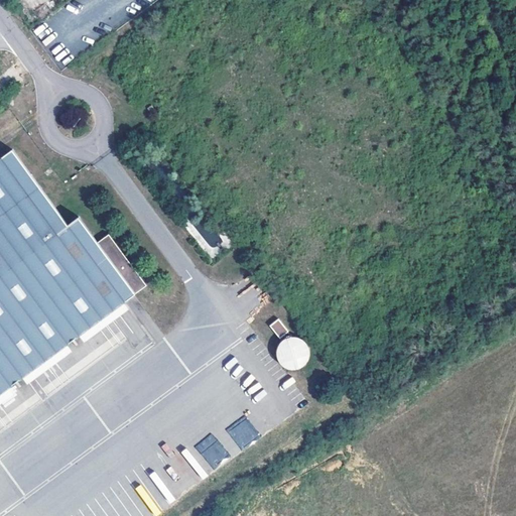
[(151,108),(148,110),(154,117),(157,114),(151,108)]
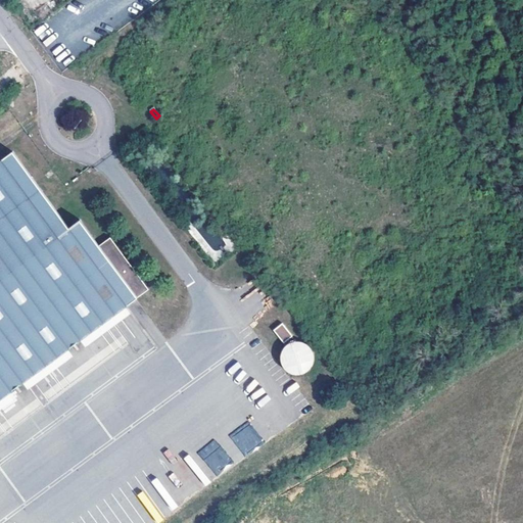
[(0,399),(148,292),(110,239),(99,247),(80,222),(68,230),(13,153),(0,162),(0,399)]
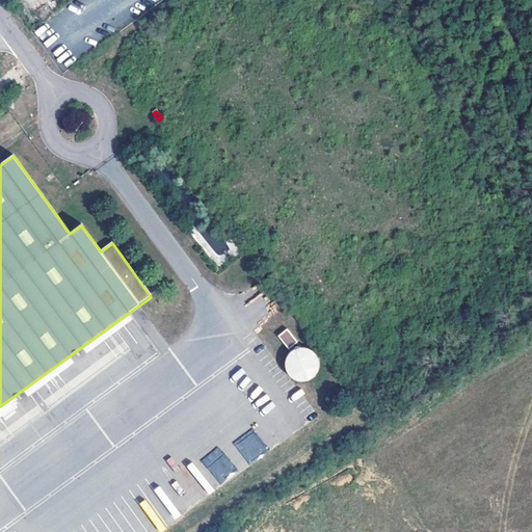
[(285,335),(277,342),(288,353),(295,346),(285,335)]
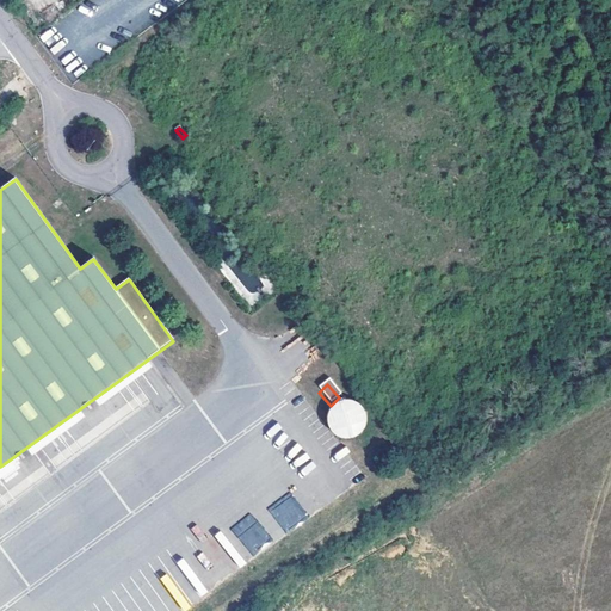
[(363,426),(364,424),(364,421),(363,420),(363,418),(362,415),(360,413),(358,412),(357,411),(355,408),(353,408),(351,407),(349,406),(346,406),(344,406),(341,407),(339,407),(338,408),(335,409),(333,411),(332,412),(331,414),(329,415),(328,418),(328,420),(327,423),(327,425),(328,427),(328,430),(329,432),(331,433),(332,436),(333,437),(335,439),(337,440),(339,442),(341,442),(344,443),(346,442),(349,442),(351,442),(353,440),(355,439),(357,438),(358,437),(360,434),(362,433),(363,431),(363,429),(363,426)]
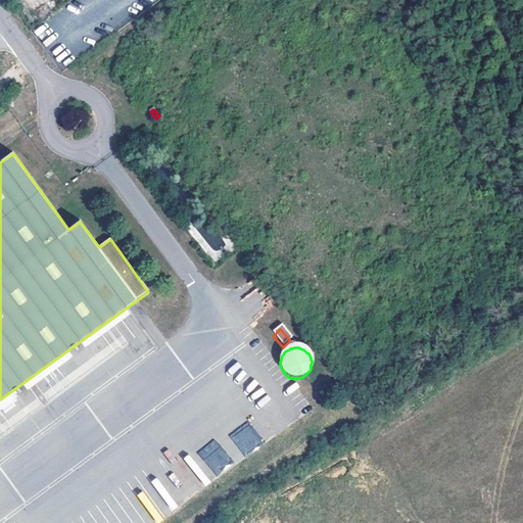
[(245,457),(264,441),(247,421),(229,436),(245,457)]
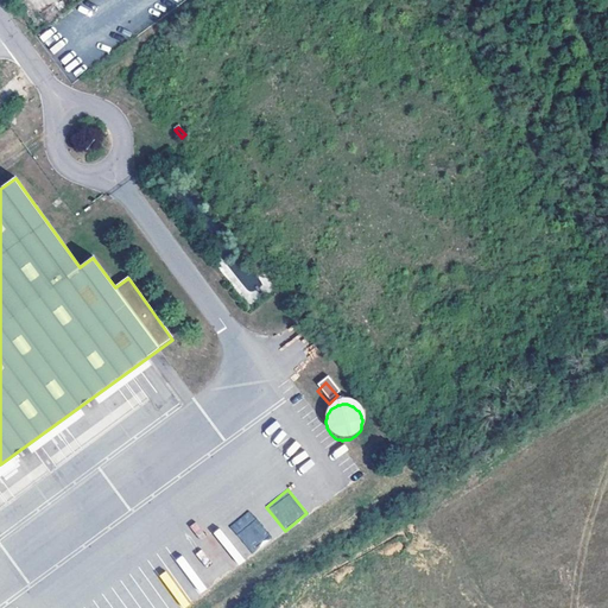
[(252,553),(271,536),(248,511),(229,527),(252,553)]
